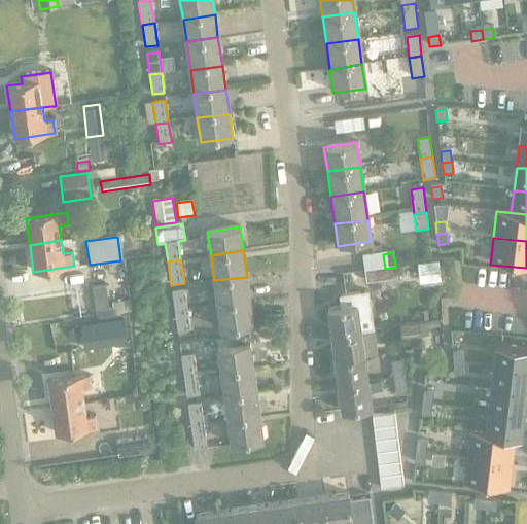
[(438,264),(418,267),(420,285),(441,283),(438,264)]
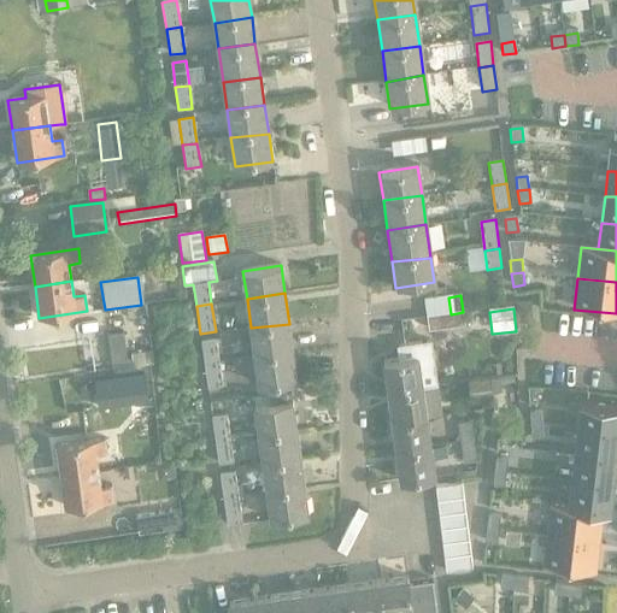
[(451,314),(427,317),(429,331),(465,326),(463,312),(451,314)]
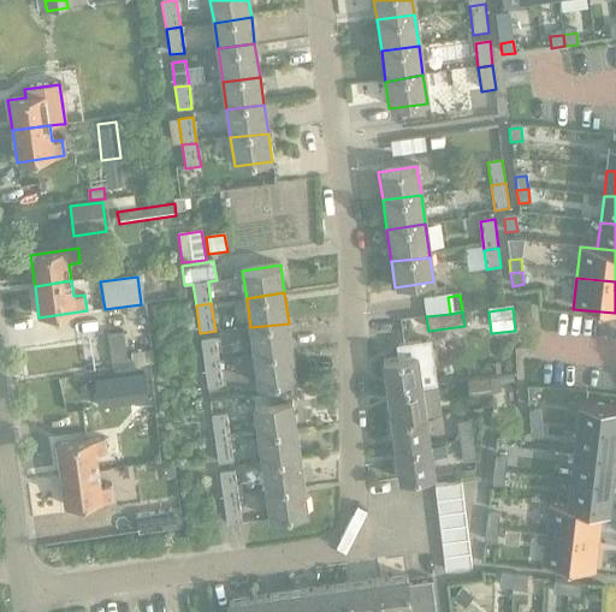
[(250,327),(255,357),(292,352),(289,324),(250,327)]
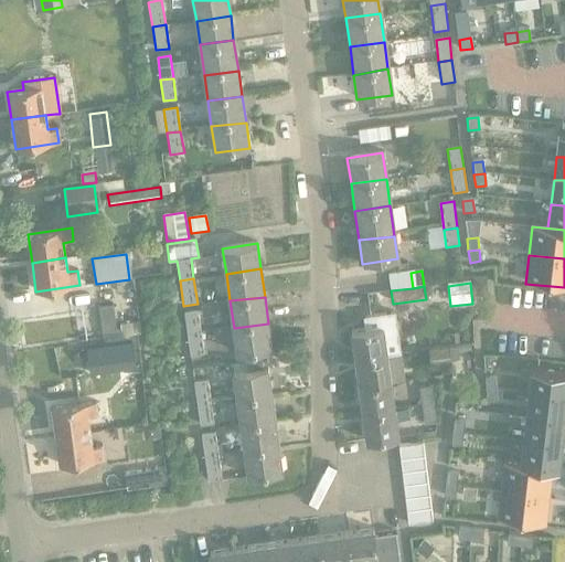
[(98,307),(103,337),(117,336),(114,305),(98,307)]
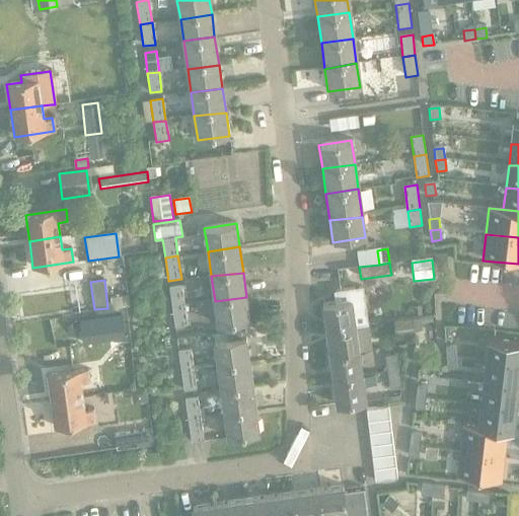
[(169,288),(172,307),(184,306),(181,286),(169,288)]
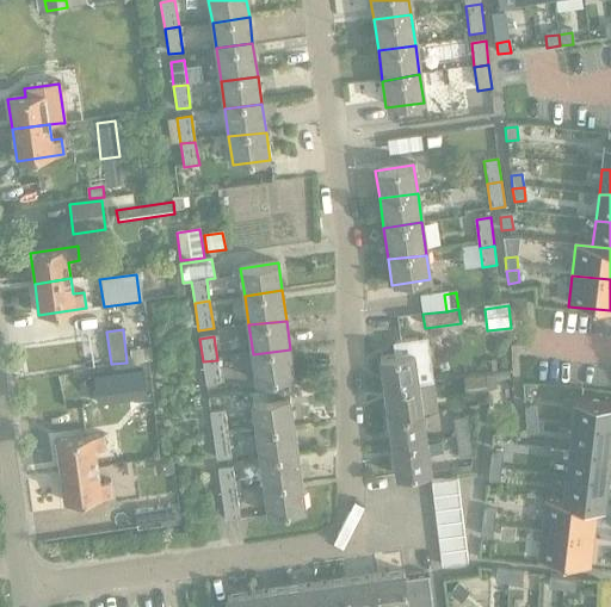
[(395,359),(380,361),(384,390),(431,384),(429,370),(425,340),(393,345),(395,359)]
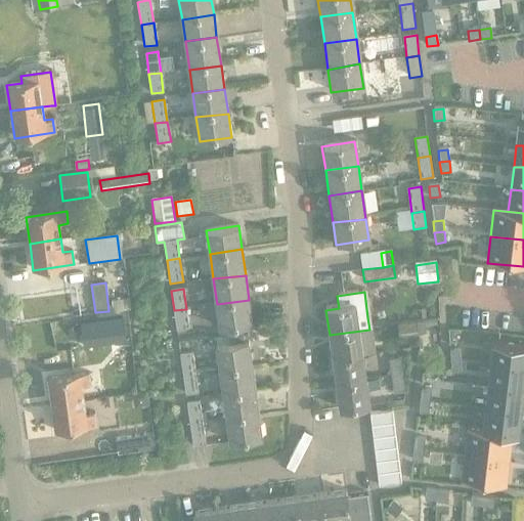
[(128,298),(111,300),(113,312),(130,309),(128,298)]
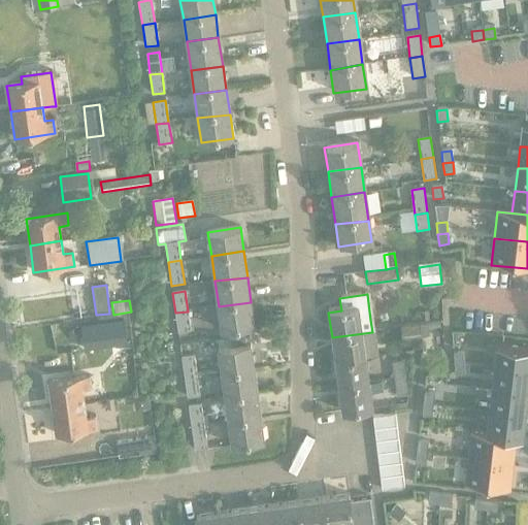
[(222,331),(229,330),(243,328),(255,326),(251,302),(219,306),(222,331)]
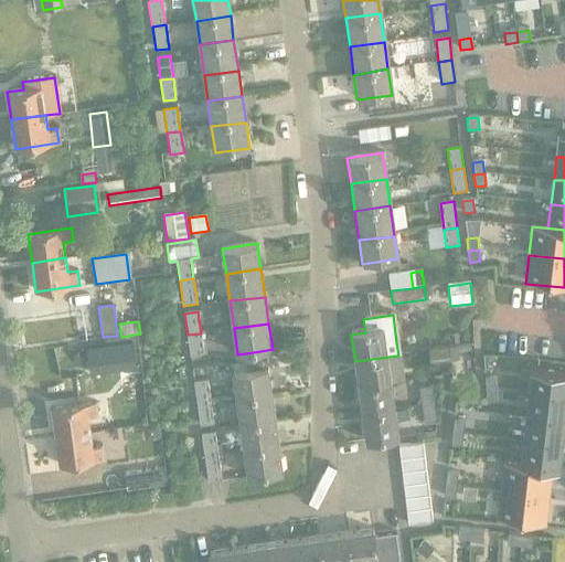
[(201,333),(188,335),(191,358),(204,356),(201,333)]
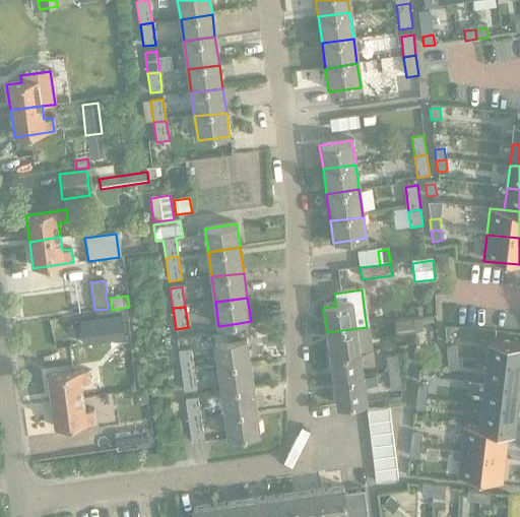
[(123,340),(120,316),(81,320),(83,344),(123,340)]
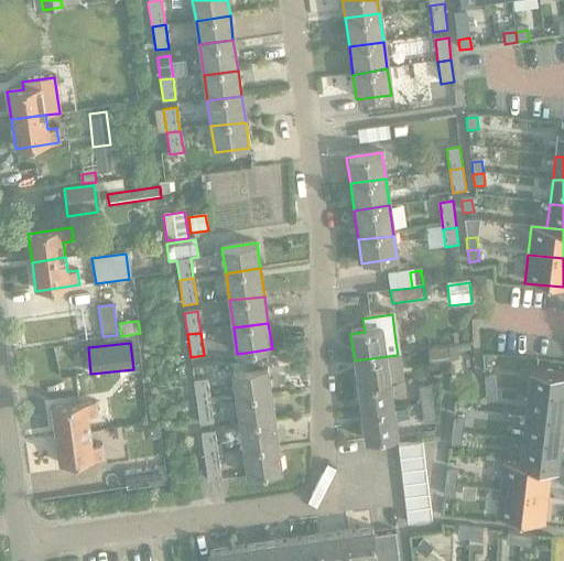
[(429,349),(430,363),(458,360),(457,346),(429,349)]
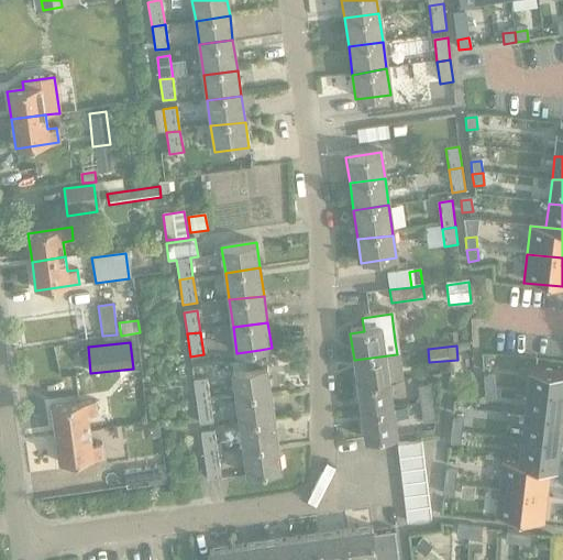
[(232,372),(236,396),(271,392),(266,361),(261,361),(260,350),(244,352),(247,369),(232,372)]
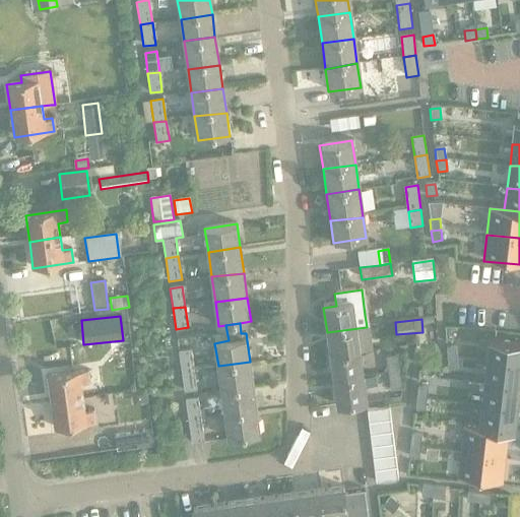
[(327,332),(330,358),(359,353),(371,351),(367,327),(327,332)]
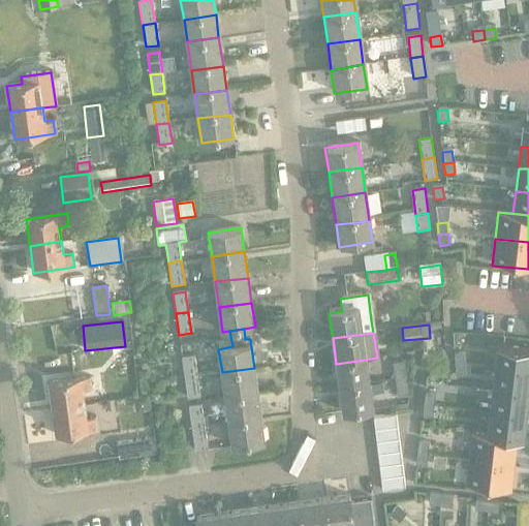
[(528,372),(528,349),(497,346),(495,369),(528,372)]
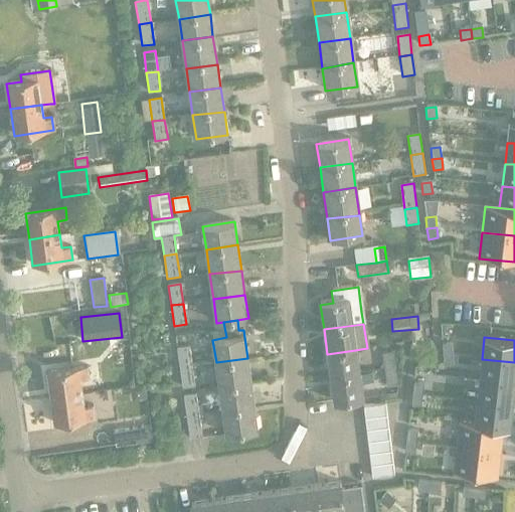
[(443,356),(453,356),(452,345),(442,345),(443,356)]
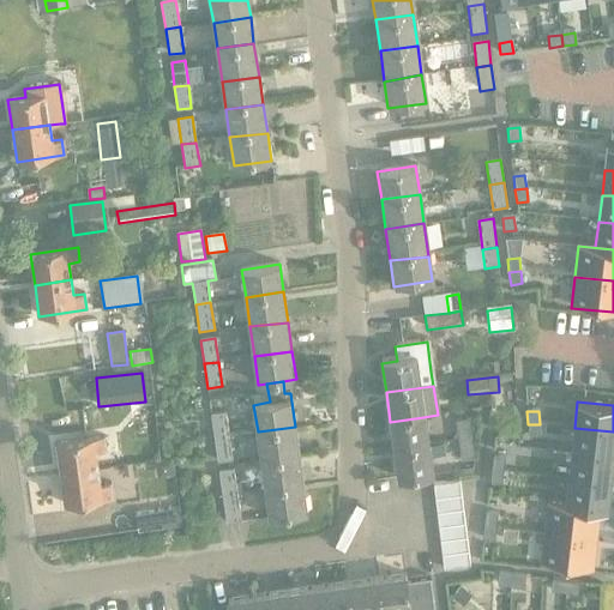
[(212,415),(215,438),(229,435),(227,414),(212,415)]
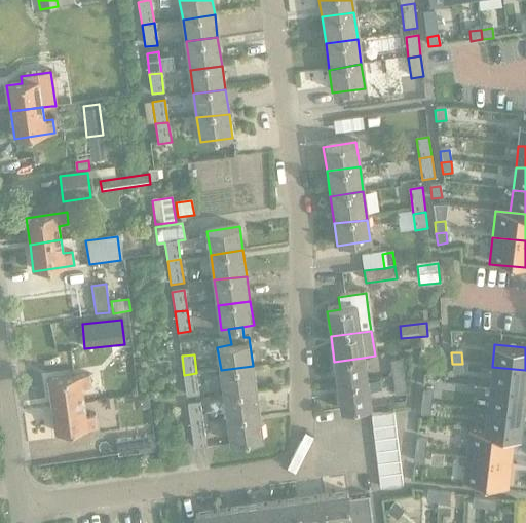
[(334,362),(338,386),(367,382),(363,358),(334,362)]
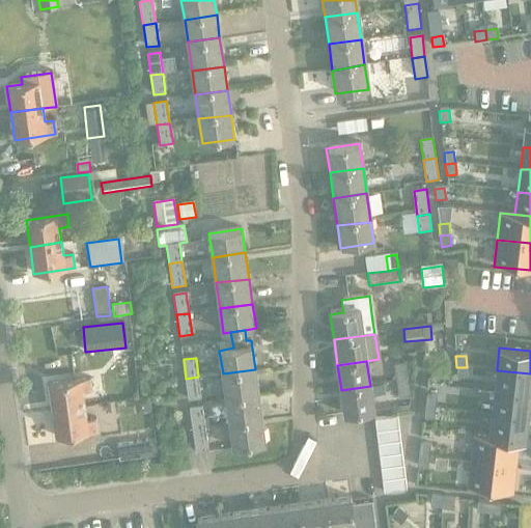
[(394,364),(396,383),(408,381),(406,363),(394,364)]
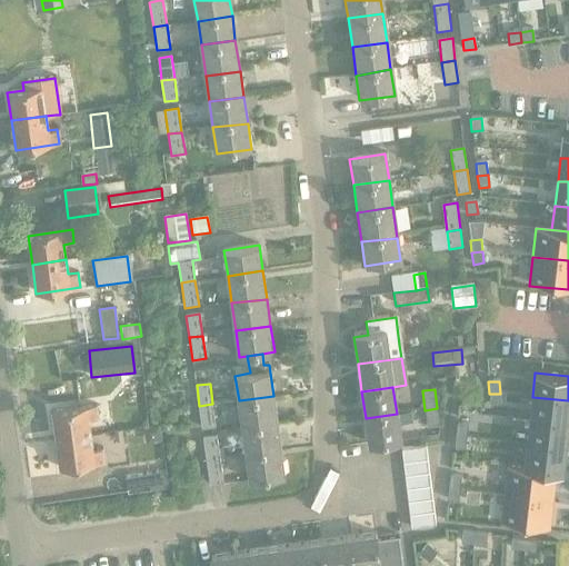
[(489,394),(490,407),(501,406),(500,394),(489,394)]
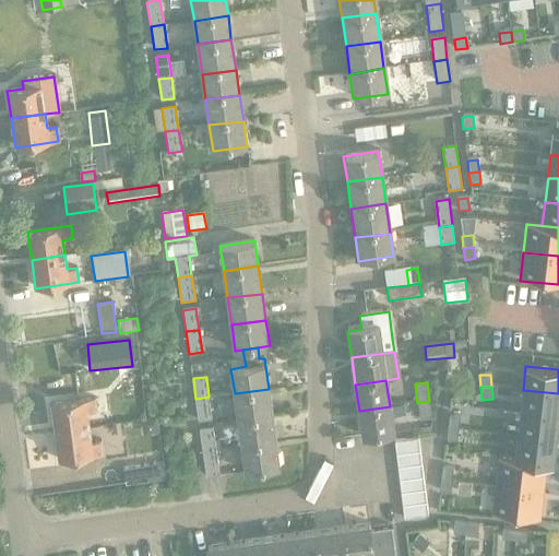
[(235,393),(239,423),(273,416),(269,389),(235,393)]
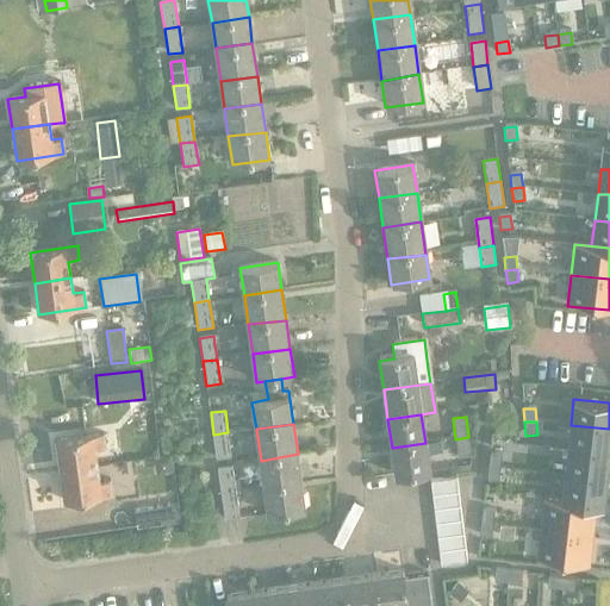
[(609,449),(609,429),(571,425),(567,449),(609,455),(609,449)]
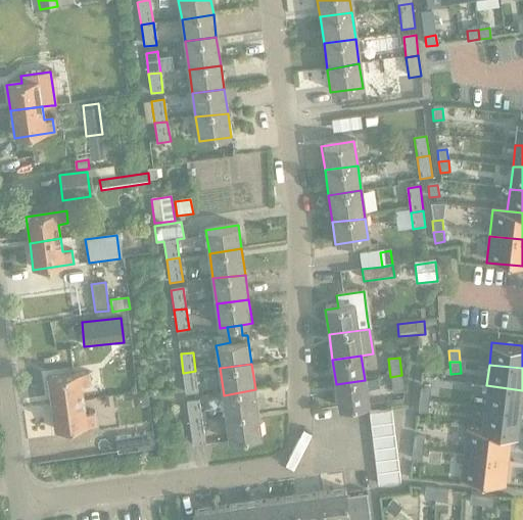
[(195,371),(183,373),(186,394),(198,393),(195,371)]
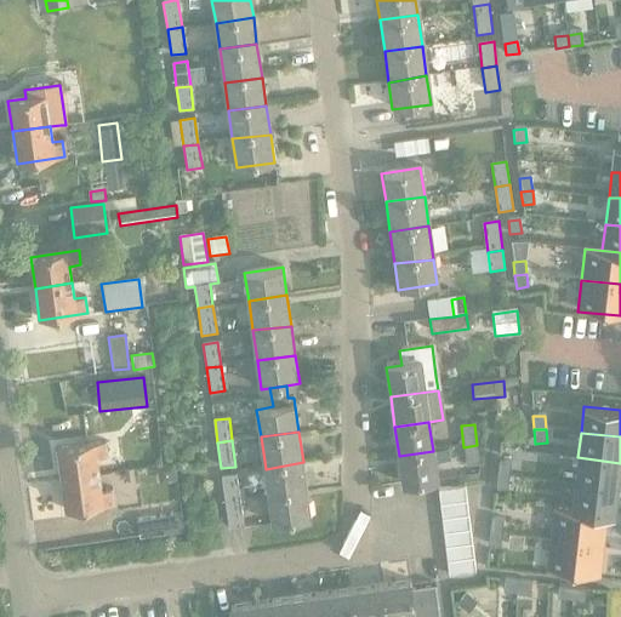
[(58,449),(63,480),(101,475),(98,460),(108,457),(106,443),(58,449)]
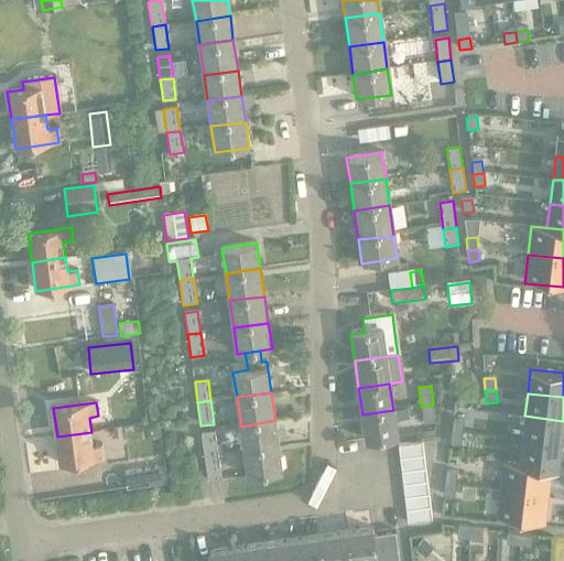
[(433,405),(421,407),(424,424),(435,422),(433,405)]
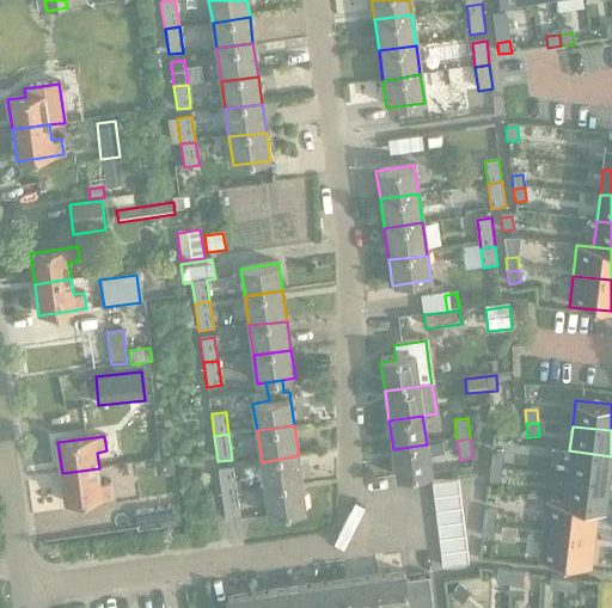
[(427,444),(393,449),(397,478),(432,473),(427,444)]
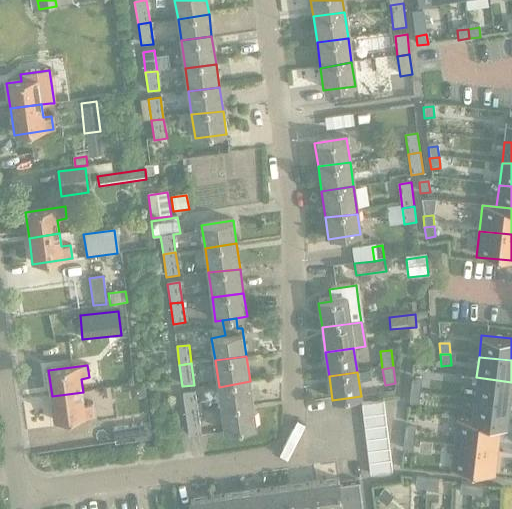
[(511,382),(476,377),(474,399),(509,403),(511,382)]
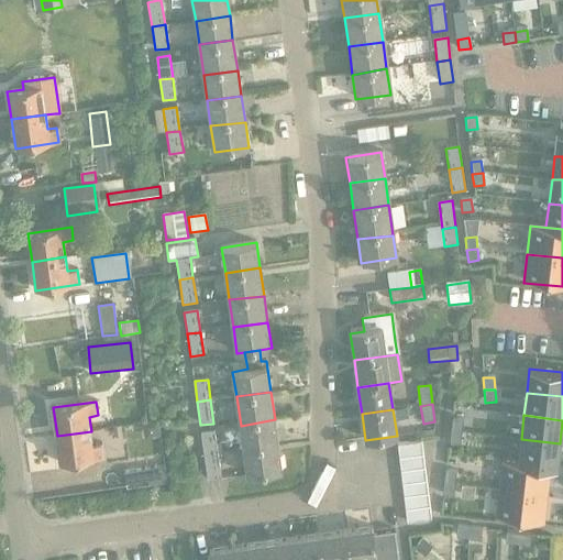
[(241,426),(244,453),(278,448),(275,419),(241,426)]
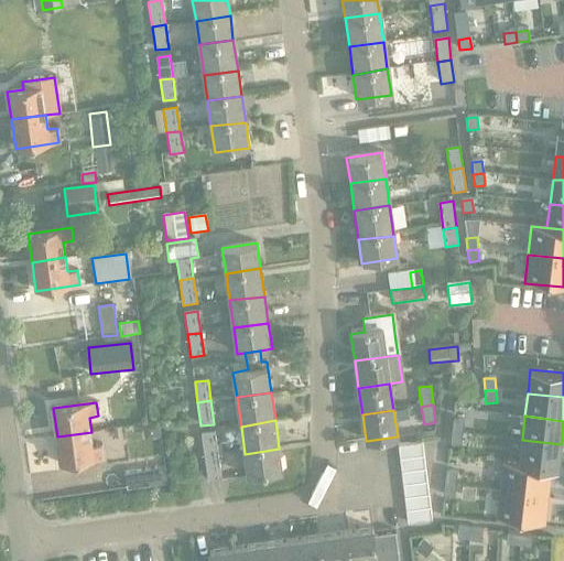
[(453,421),(452,433),(463,434),(464,422),(453,421)]
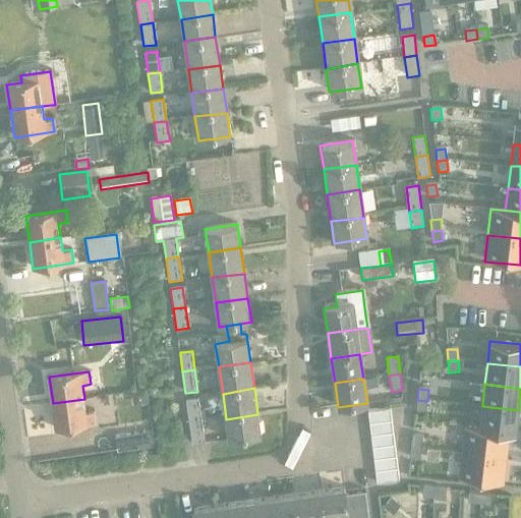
[(84,399),(53,403),(57,429),(97,424),(95,410),(85,411),(84,399)]
